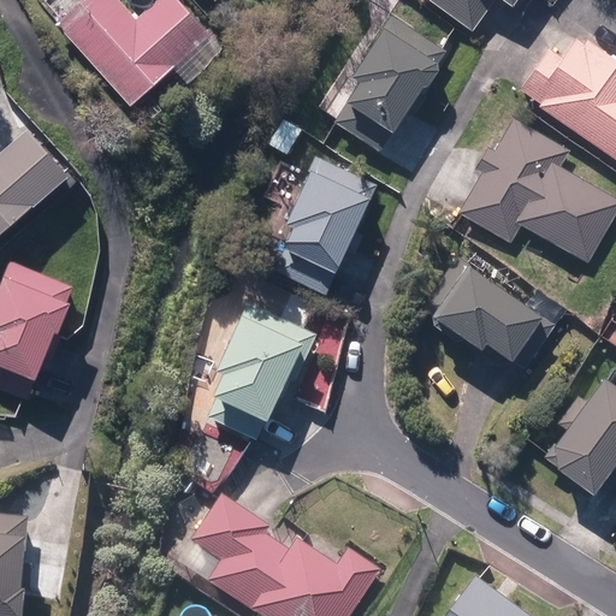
[(86,0),(58,24),(130,106),(176,65),(190,82),(224,52),(177,0),(159,0),(136,21),(117,0),(86,0)]
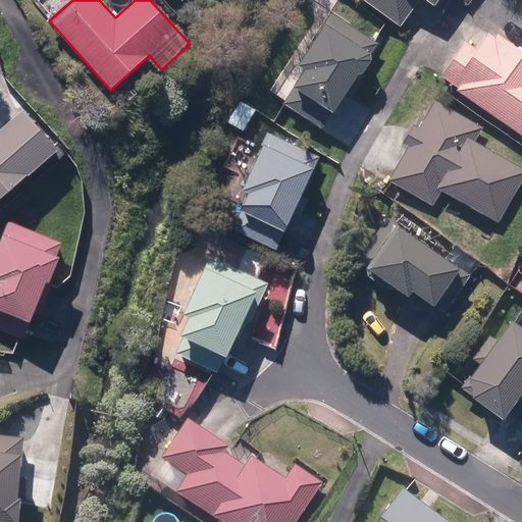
[(363,0),(357,10),(372,21),(379,11),(399,25),(416,0),(423,0),(430,5),(433,0),(363,0)]
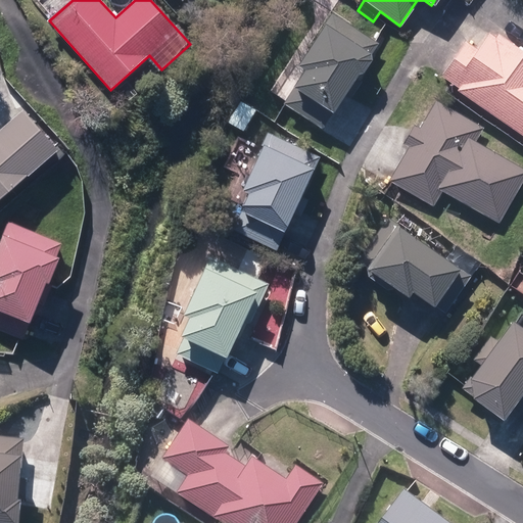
[(333,115),(360,77),(355,74),(376,45),(331,14),(325,22),(297,62),(303,66),(290,85),(333,115)]
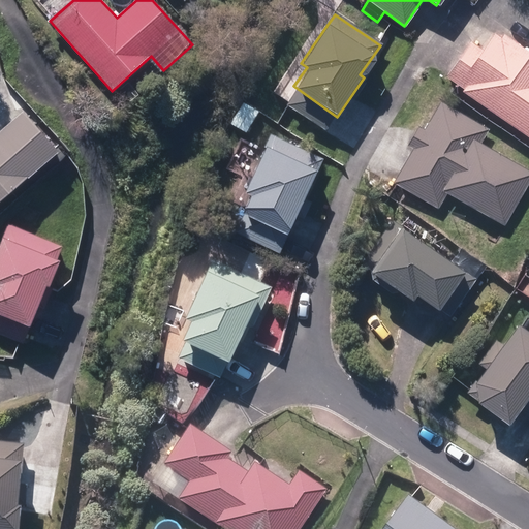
[(480,48),(471,40),(445,75),(528,137),(528,53),(495,28),(480,48)]
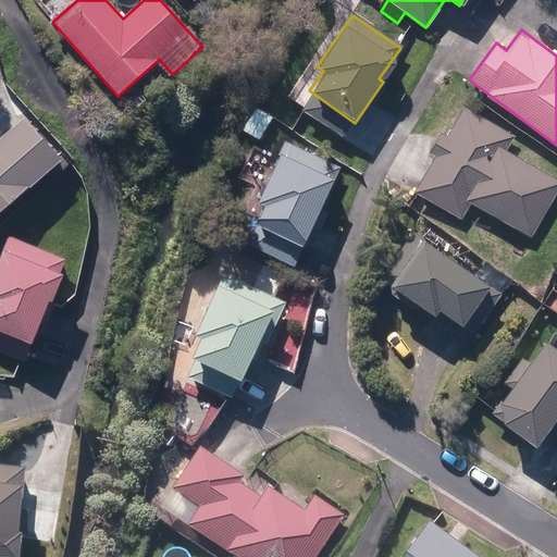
[(250,104),(237,127),(260,140),(273,118),(250,104)]
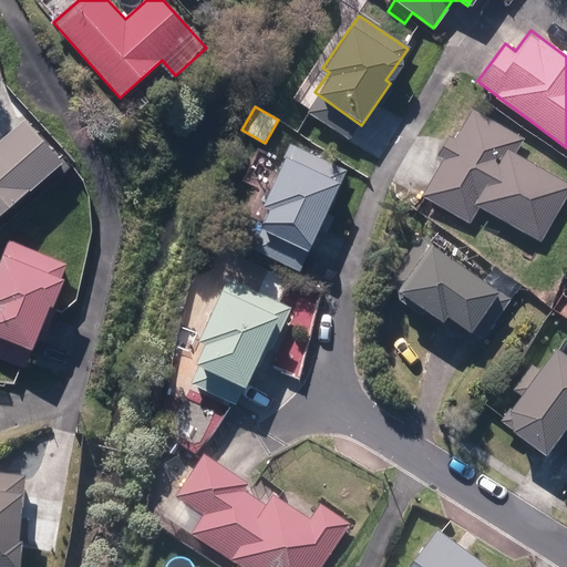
[(468,225),(477,209),(537,245),(566,196),(566,186),(512,153),(521,140),(471,109),(418,194),(468,225)]
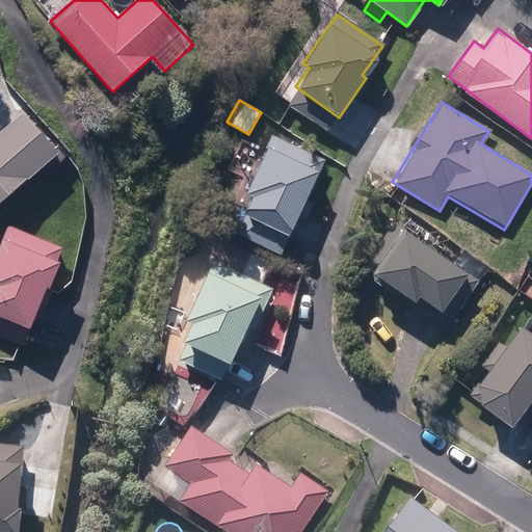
[(85,121),(95,132),(107,122),(97,110),(85,121)]
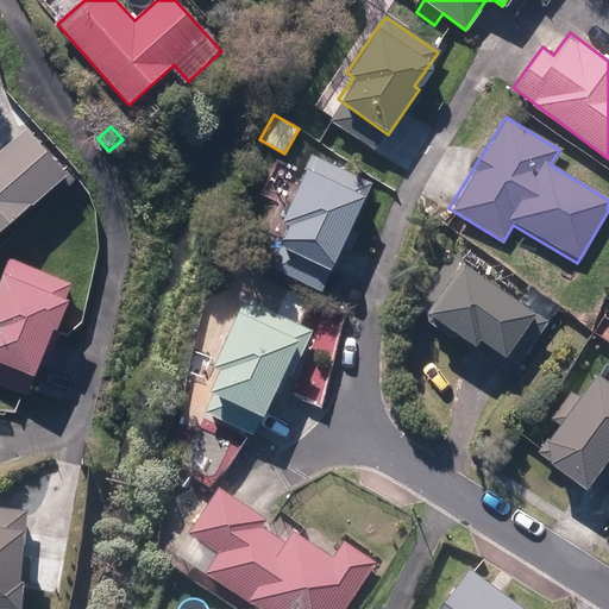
[(0,231),(67,174),(27,129),(0,152),(0,231)]
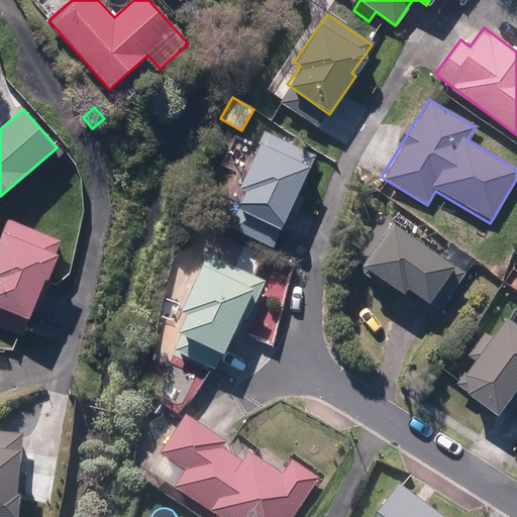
[(266,243),(274,225),(282,228),(316,154),(264,130),(237,187),(242,189),(234,207),(226,224),(266,243)]
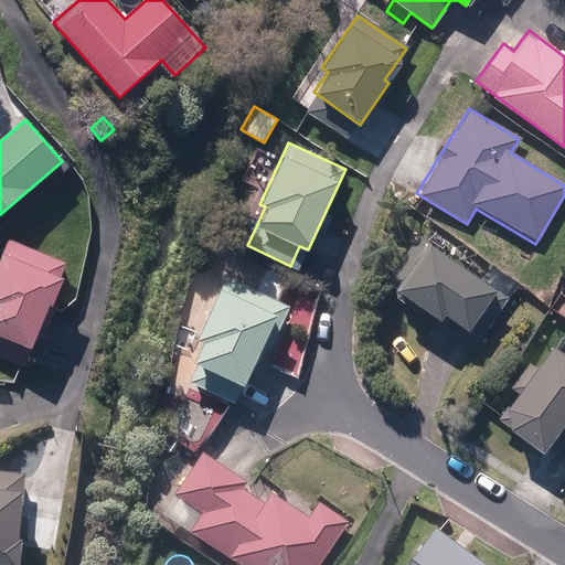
[(384,280),(395,288),(441,319),(445,313),(480,338),(509,294),(427,240),(418,253),(407,245),(384,280)]
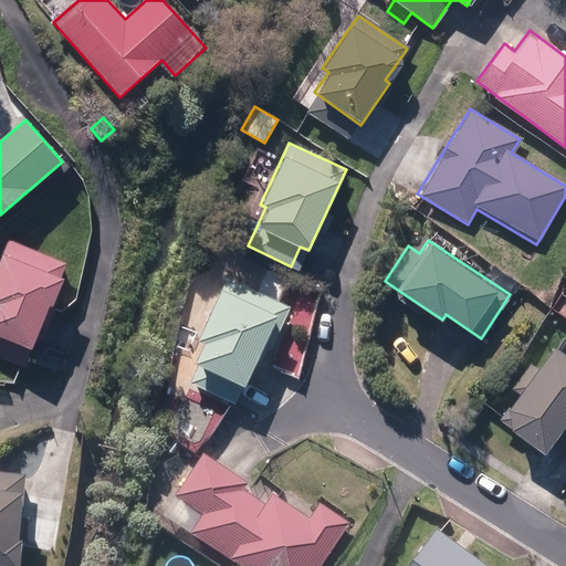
[(0,357),(23,367),(49,302),(52,303),(69,264),(9,241),(0,263),(0,357)]
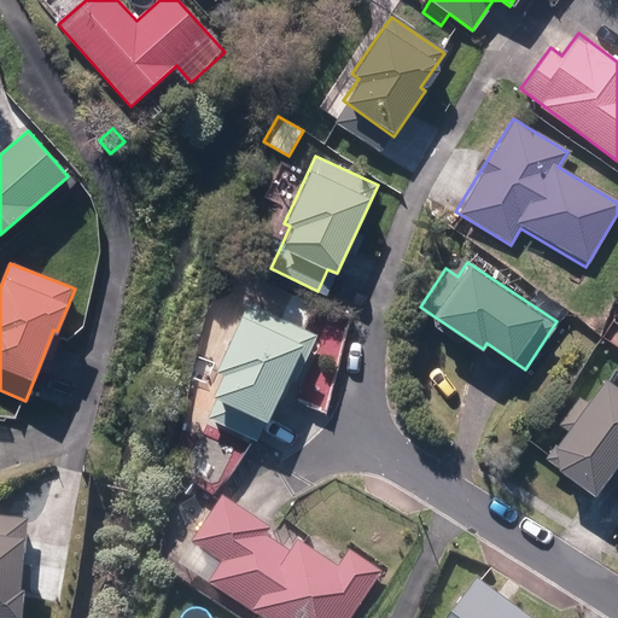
[(209,418),(257,441),(289,378),(296,382),(318,336),(249,303),(217,368),(225,372),(214,394),(220,396),(209,418)]
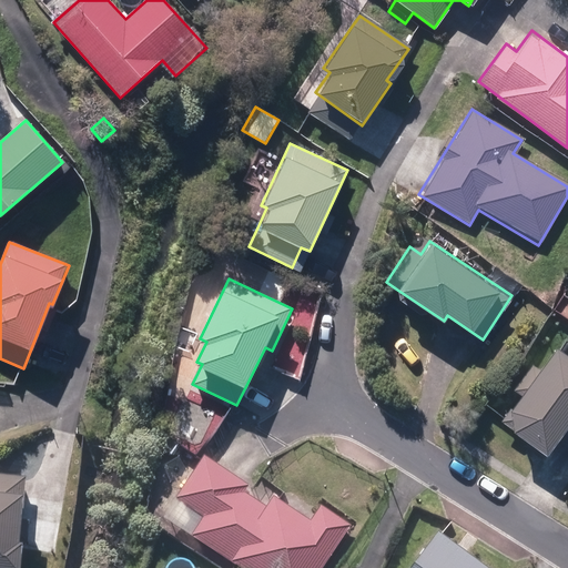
[(545,456),(556,440),(567,448),(567,354),(553,343),(507,406),(509,430),(545,456)]
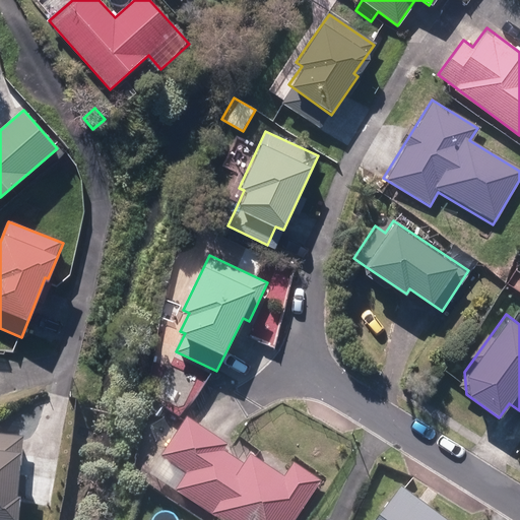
[(228,453),(232,447),(187,417),(160,458),(185,474),(173,492),(214,519),(296,519),(321,483),(294,464),(283,478),(248,454),(246,457),(242,463),(228,453)]
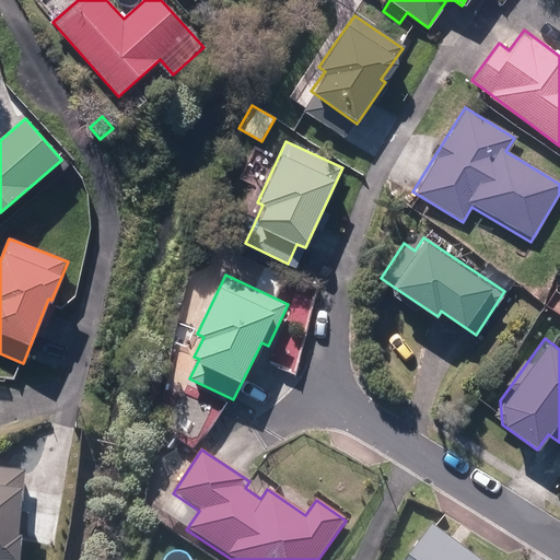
[(0,559),(21,559),(22,541),(20,541),(23,494),(24,494),(26,474),(0,470),(0,559)]
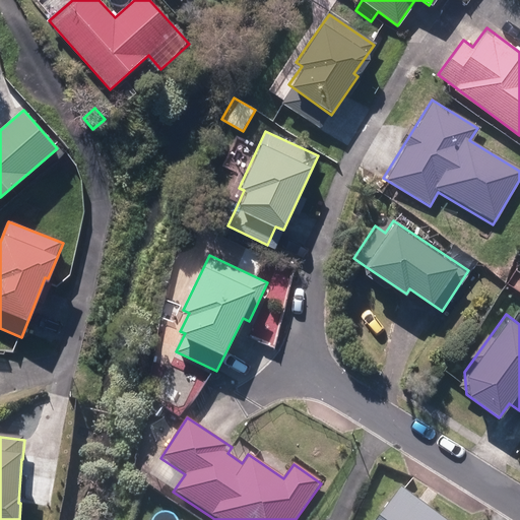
[(446,519),(400,488),(377,519),(446,519)]
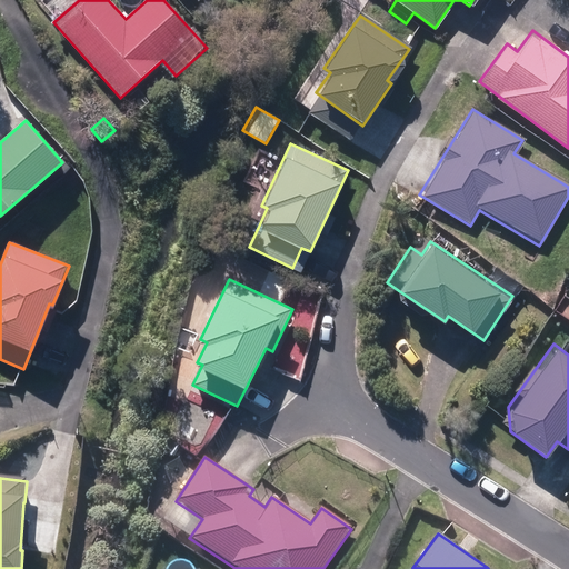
All buildings are outlined.
